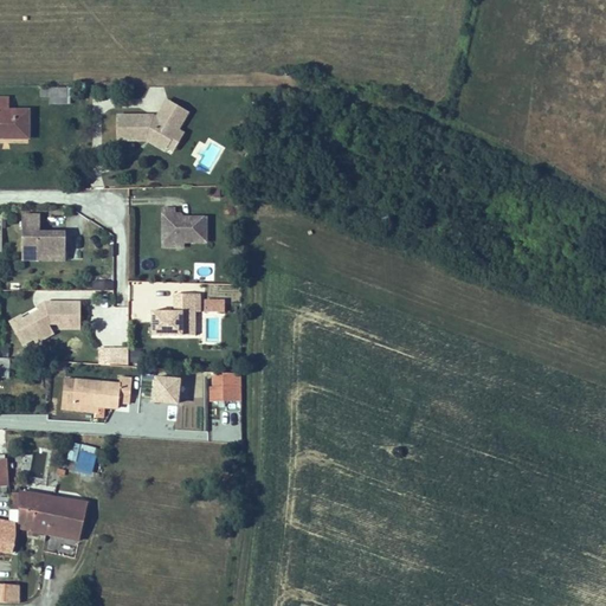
[(71,90),(51,90),(51,105),(70,105),(71,90)]
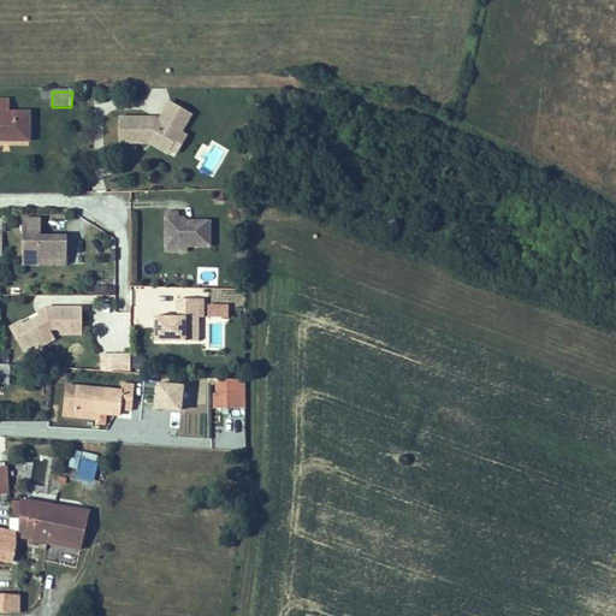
[(0,138),(31,140),(31,111),(9,111),(9,99),(0,98),(0,138)]
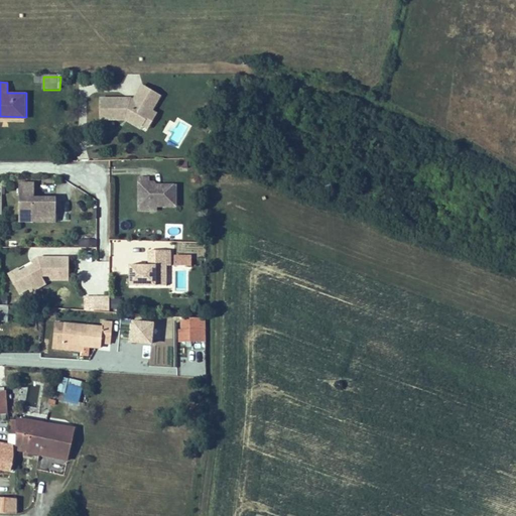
[(153,110),(157,101),(161,94),(143,85),(139,91),(135,100),(132,98),(101,99),(101,120),(127,120),(143,128),(145,125),(150,128),(158,113),(153,110)]
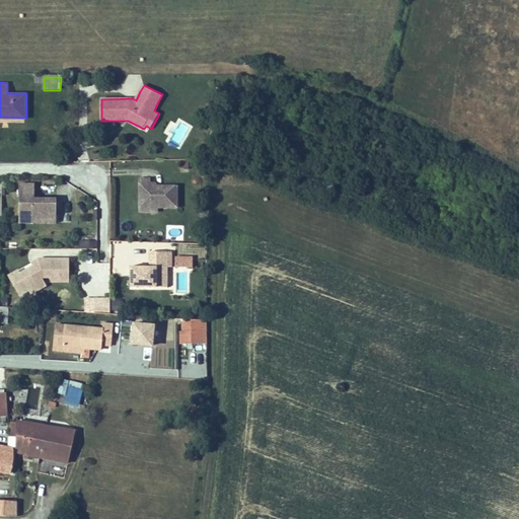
[(175,184),(161,186),(156,186),(154,182),(148,182),(149,177),(139,178),(139,207),(139,210),(156,210),(156,206),(175,206),(175,184)]
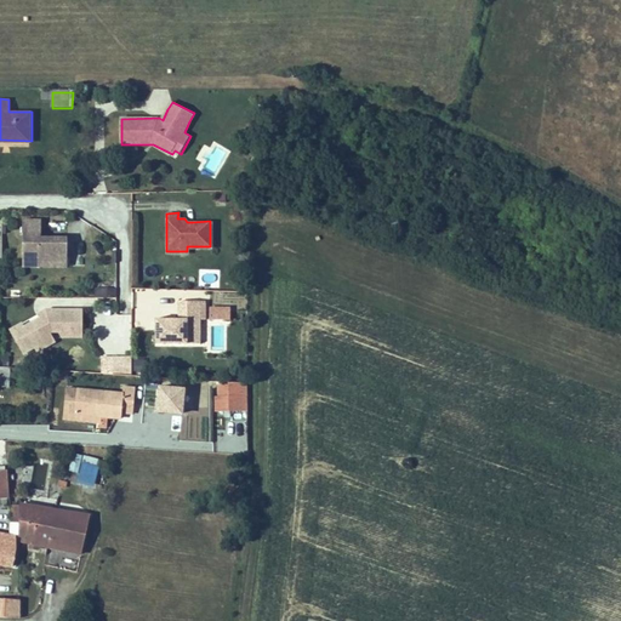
[(23,217),(23,256),(23,263),(47,263),(68,263),(68,234),(41,234),(41,217),(23,217)]
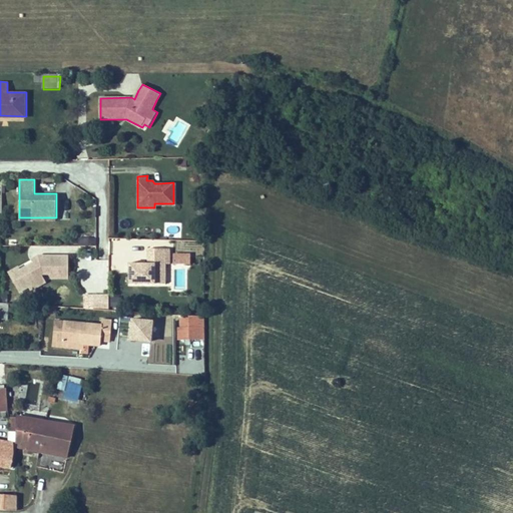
[(151,264),(147,264),(143,264),(131,264),(131,284),(157,284),(167,284),(167,277),(167,264),(171,264),(171,248),(151,248),(151,264)]
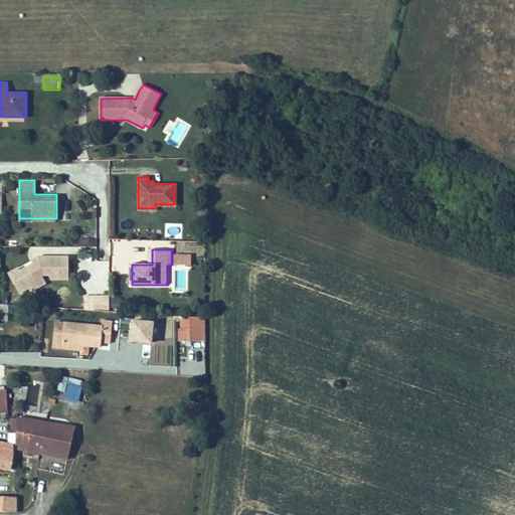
[(191,255),(175,255),(175,265),(191,265),(191,255)]
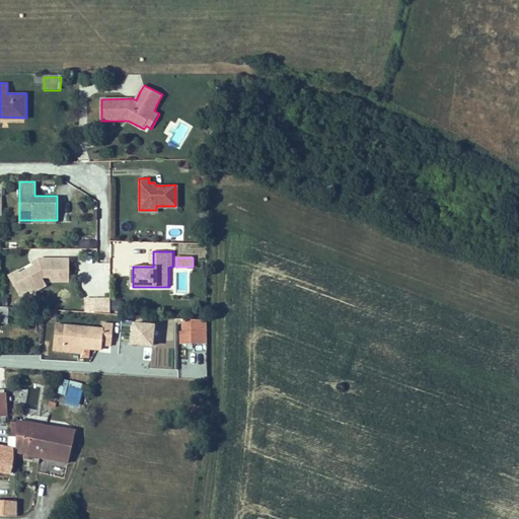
[(66,258),(36,258),(28,263),(30,266),(17,274),(15,270),(6,275),(17,294),(26,289),(28,292),(43,284),(40,278),(43,276),(47,276),(50,281),(66,281),(66,258)]
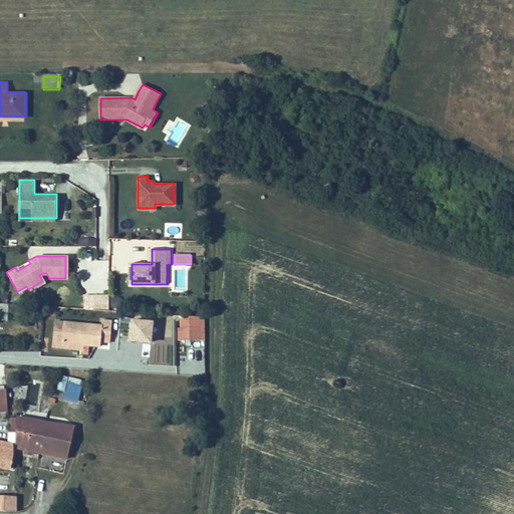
[(108,293),(93,293),(93,307),(108,307),(108,293)]
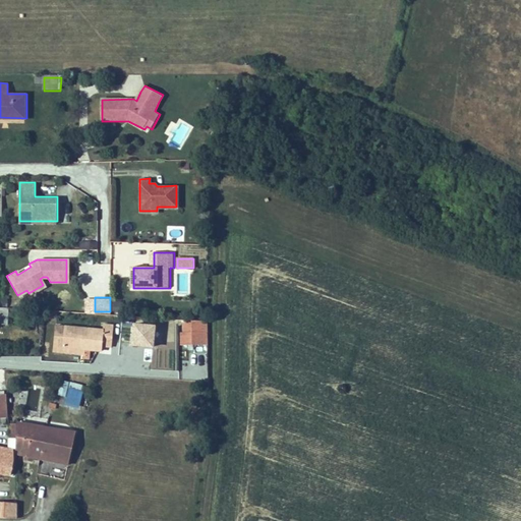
[(112,302),(113,313),(121,312),(121,301),(112,302)]
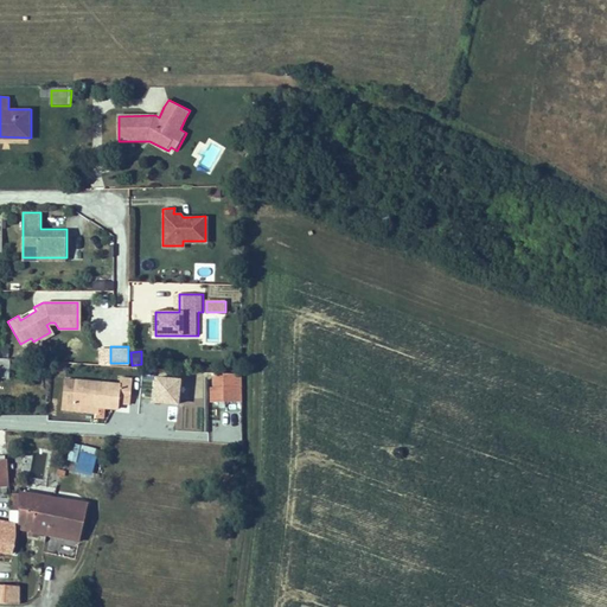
[(0,377),(10,378),(10,358),(0,358),(0,377)]
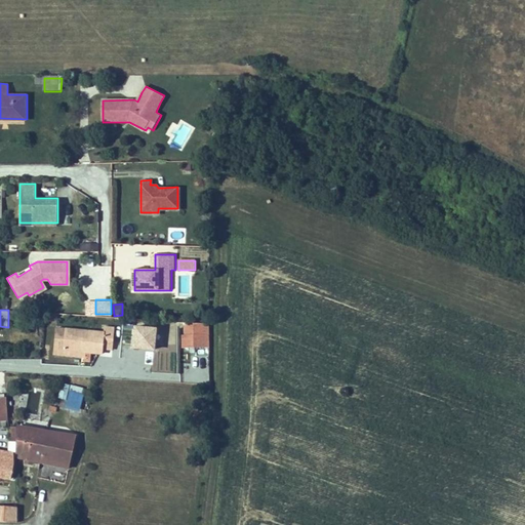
[(210,347),(208,324),(187,325),(187,334),(183,335),(184,349),(210,347)]
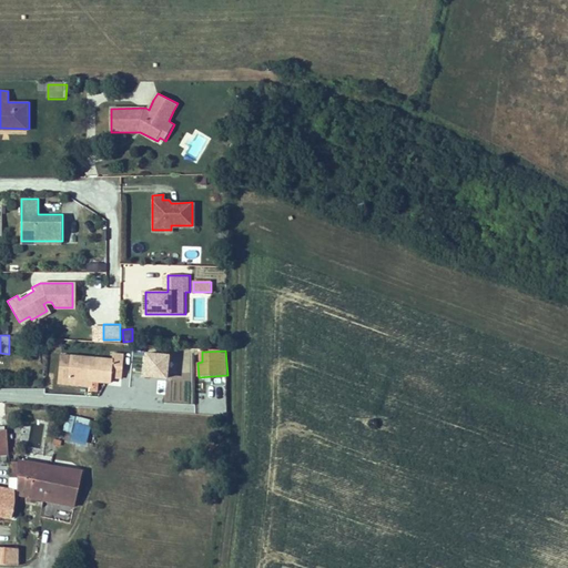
[(170,355),(146,353),(145,376),(169,378),(170,355)]
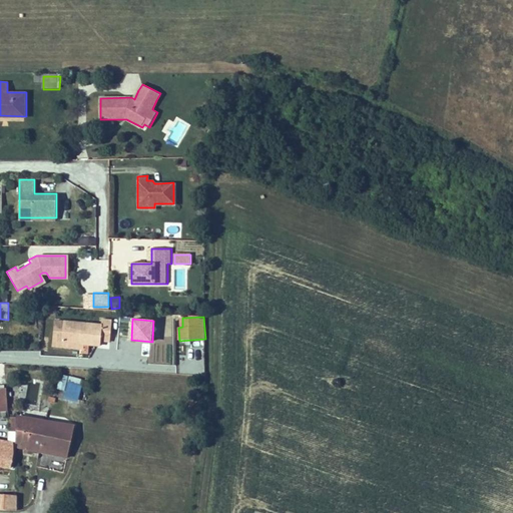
[(102,324),(56,321),(54,347),(82,349),(82,354),(89,354),(89,346),(102,347),(102,341),(110,342),(112,321),(102,320),(102,324)]
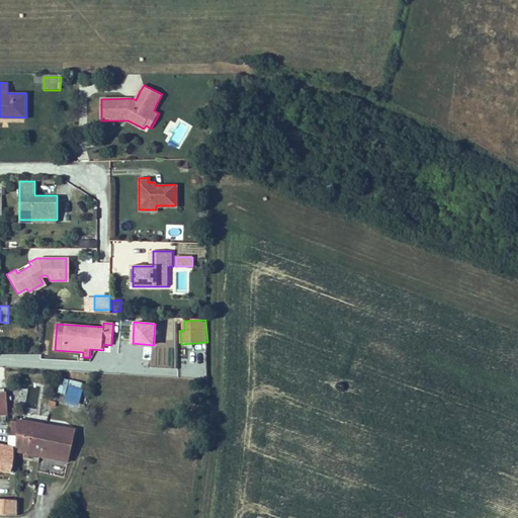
[(69,380),(62,378),(59,394),(66,396),(69,380)]
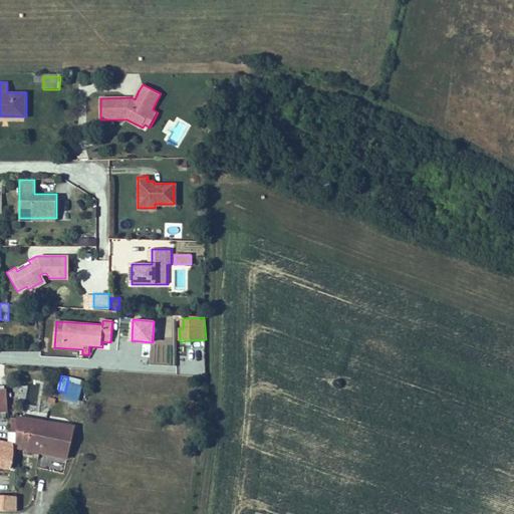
[(82,386),(69,382),(66,397),(79,400),(82,386)]
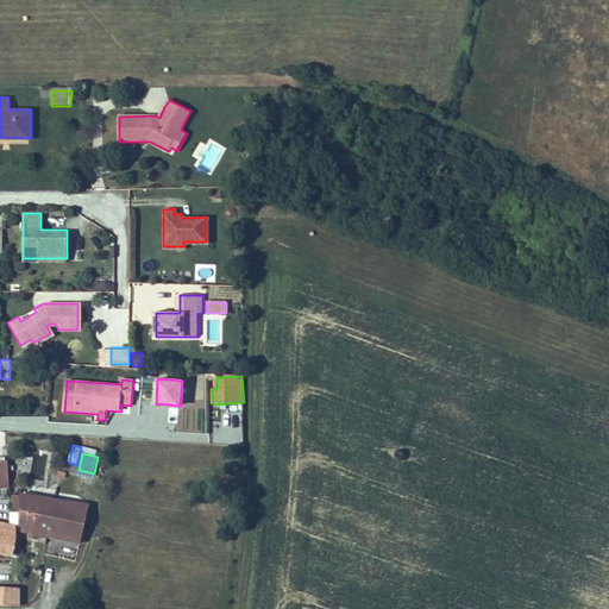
[(12,490),(14,507),(19,507),(22,493),(12,490)]
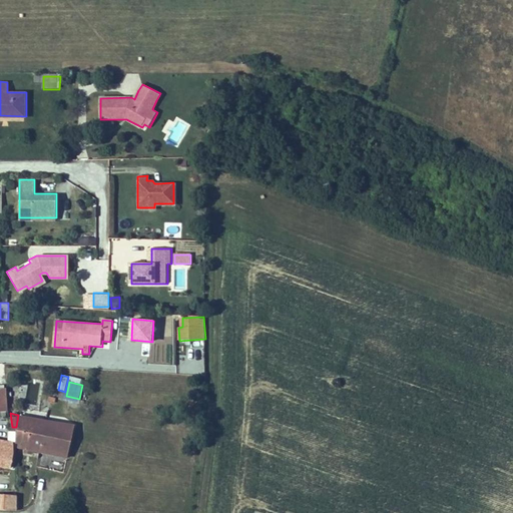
[(41,448),(47,420),(18,413),(18,415),(16,427),(15,438),(20,438),(20,444),(41,448)]
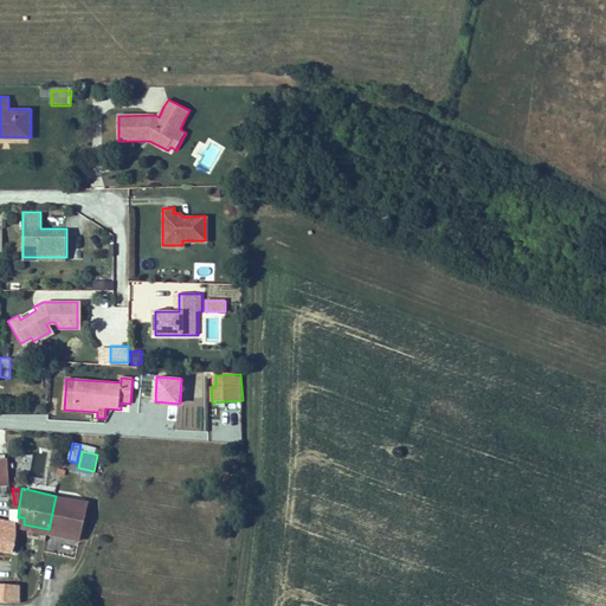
[(91,503),(56,496),(49,529),(83,537),(91,503)]
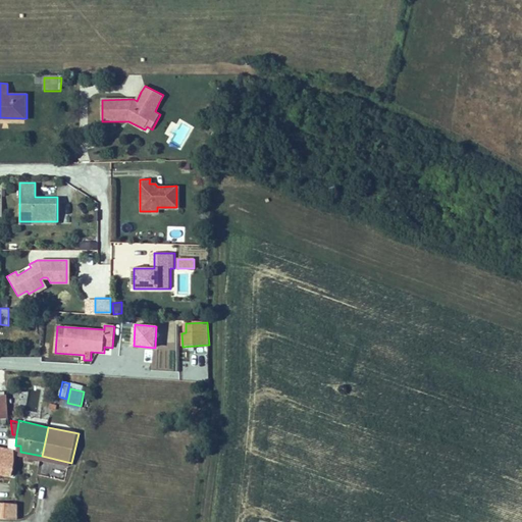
[(20,452),(20,446),(15,446),(0,444),(0,471),(11,473),(14,450),(20,452)]
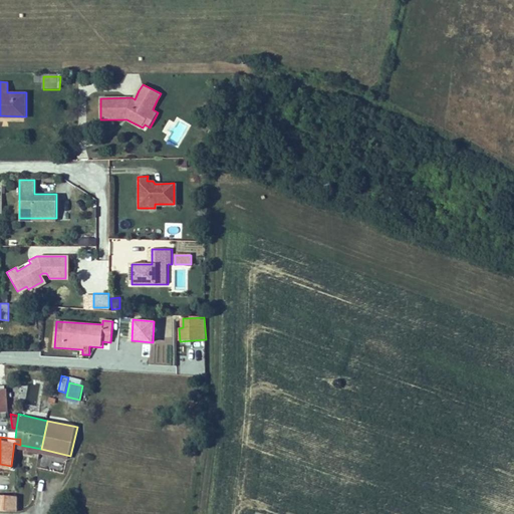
[(0,506),(13,508),(13,503),(14,491),(0,490),(0,506)]
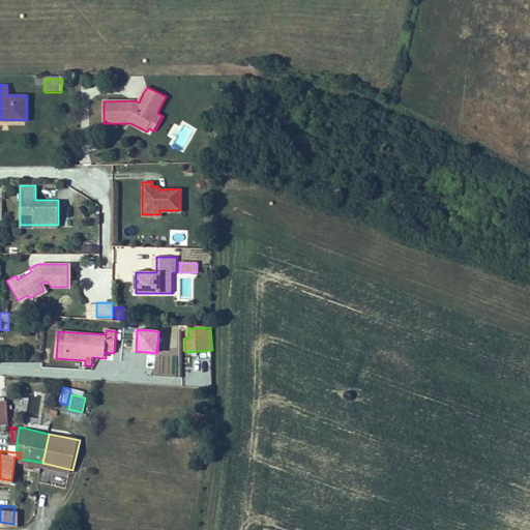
All buildings are outlined.
